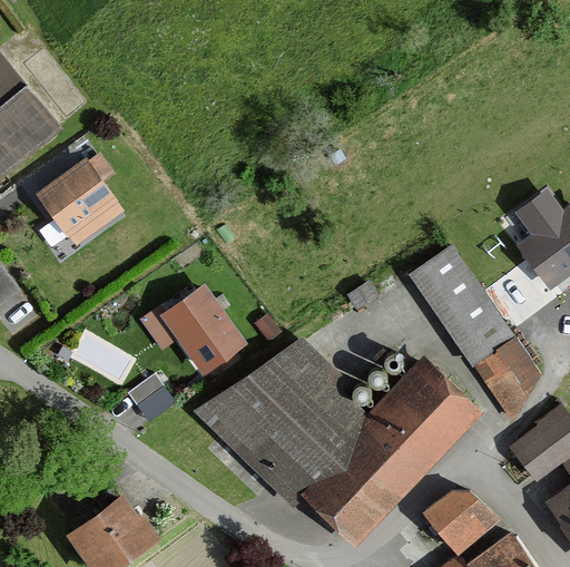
[(0,56),(0,173),(57,130),(0,56)]
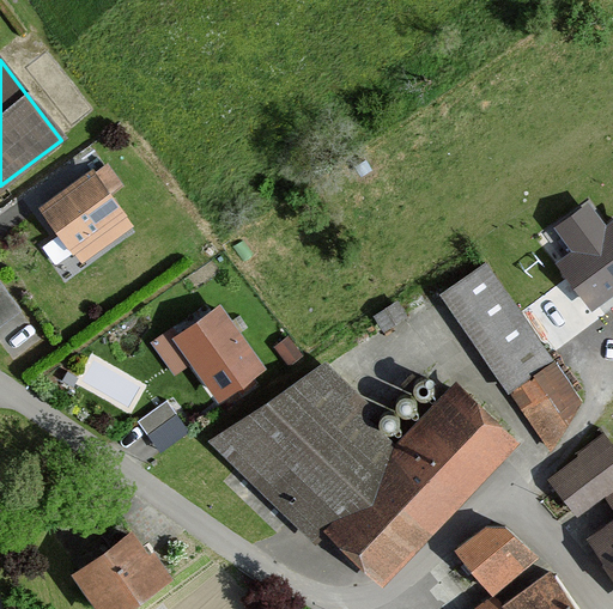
[(92,170),(38,208),(84,272),(116,249),(113,244),(135,229),(113,195),(125,187),(108,164),(95,174),(92,170)]
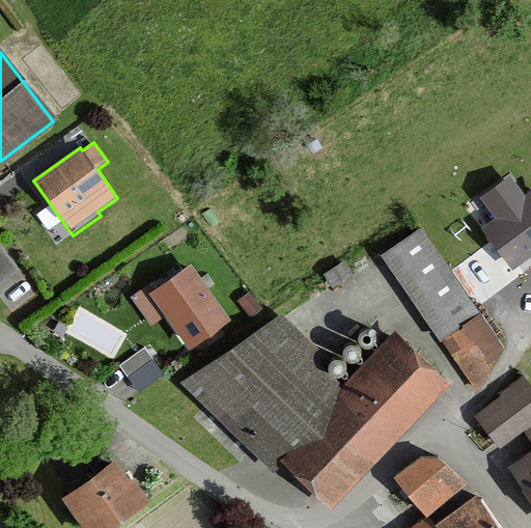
[(509,177),(484,195),(499,216),(486,225),(513,262),(530,250),(530,192),(525,198),(509,177)]
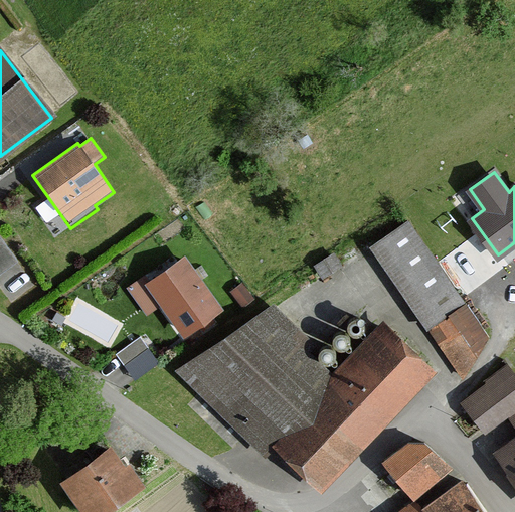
[(435,328),(464,307),(407,224),(377,245),(435,328)]
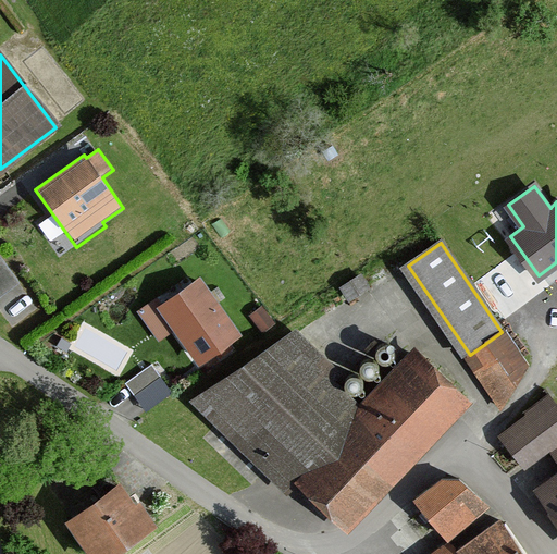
[(0,297),(19,284),(0,259),(0,297)]
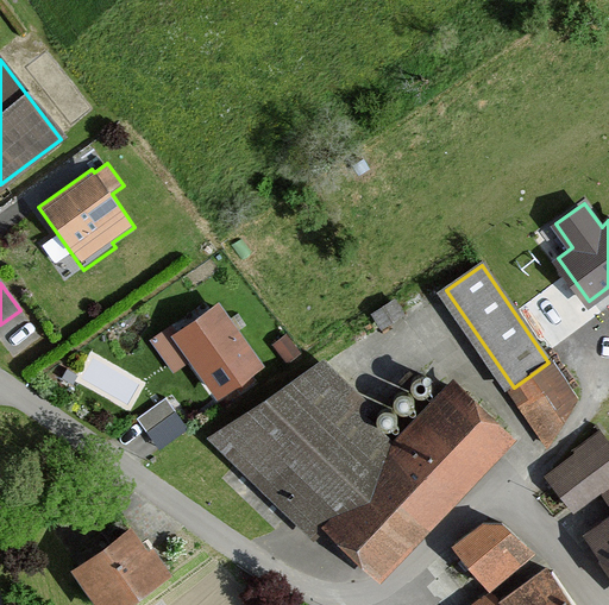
[(214,302),(169,334),(215,397),(261,365),(214,302)]
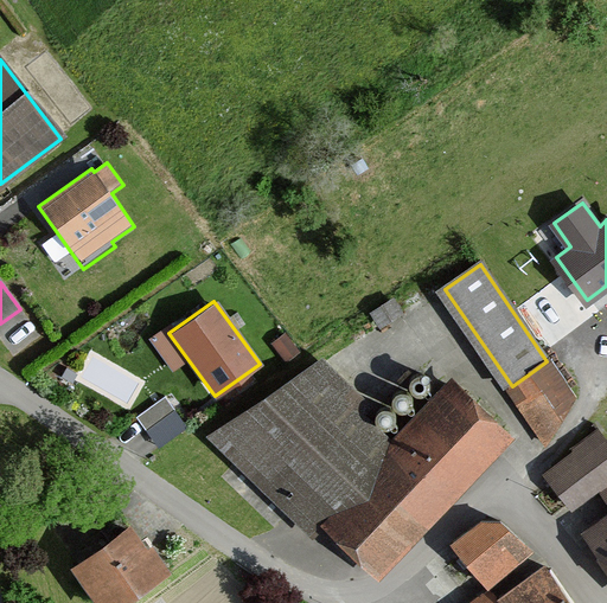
[(289,351),(304,340),(289,322),(275,333),(289,351)]
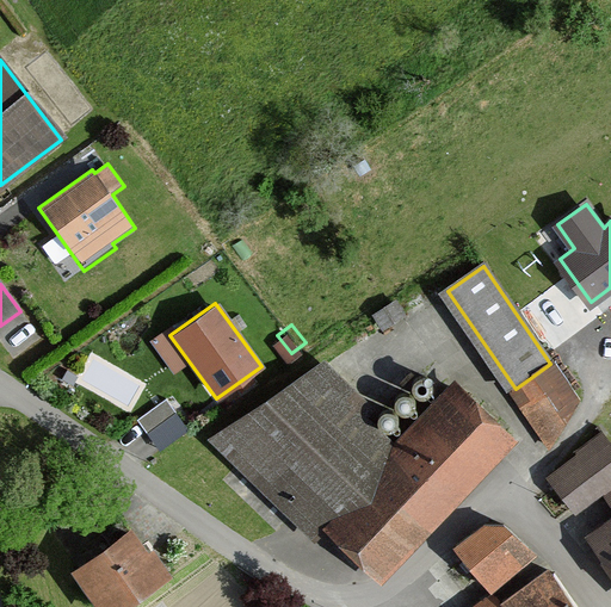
[(318,361),(207,441),(313,543),(326,530),(318,522),(394,441),(362,417),(365,401),(318,361)]
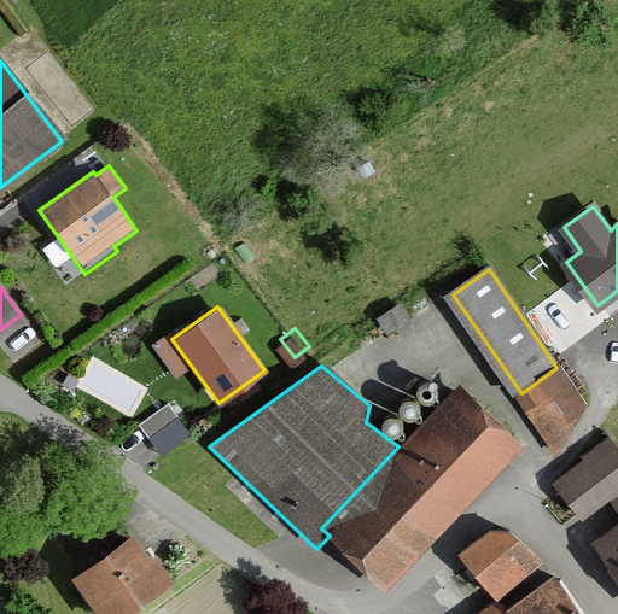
[(582,404),(557,368),(522,393),(555,442),(582,404)]
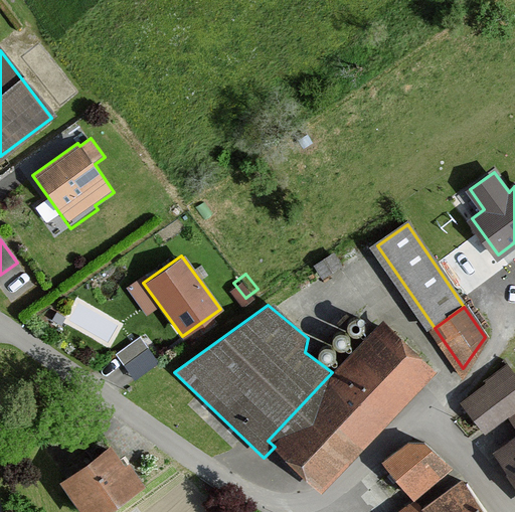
[(323,493),(436,373),(380,321),(332,372),(268,441),(275,447),(323,493)]
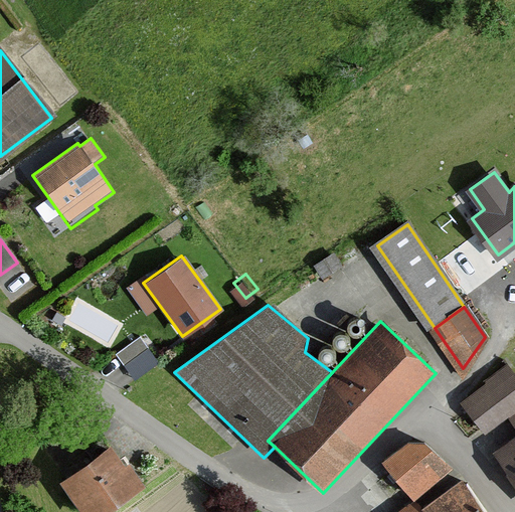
[(150,352),(139,336),(112,355),(123,371),(150,352)]
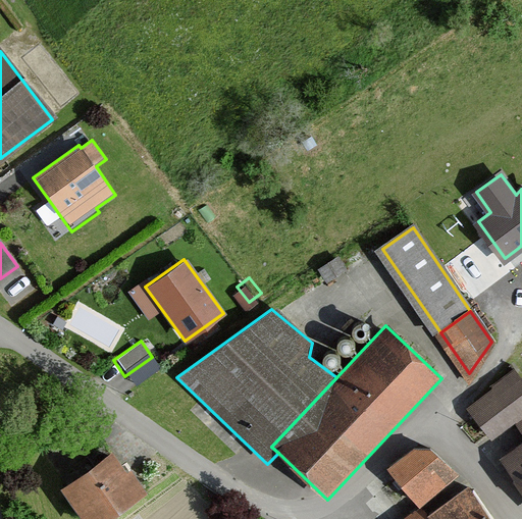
[(460,400),(489,442),(512,425),(521,418),(521,381),(509,364),(460,400)]
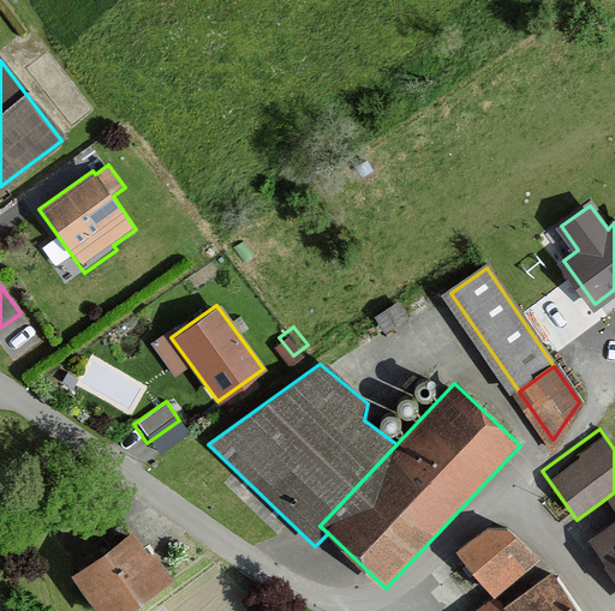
[(614,492),(603,501),(614,516),(614,522),(589,543),(614,576),(614,492)]
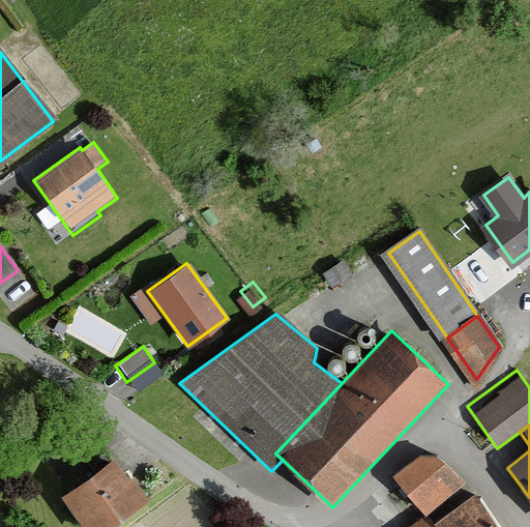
[(425,518),(465,486),(442,458),(419,456),(392,476),(425,518)]
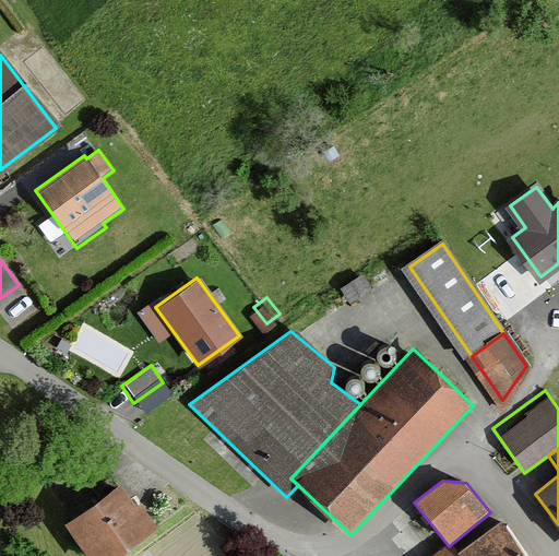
[(120,486),(68,524),(91,555),(121,555),(159,529),(142,505),(137,509),(120,486)]
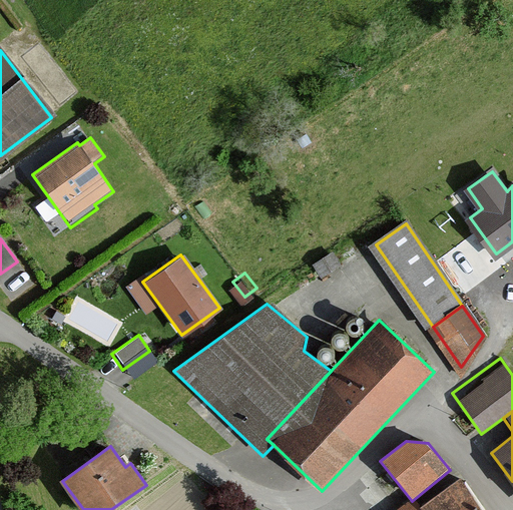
[(418,509),(482,509),(461,480),(418,509)]
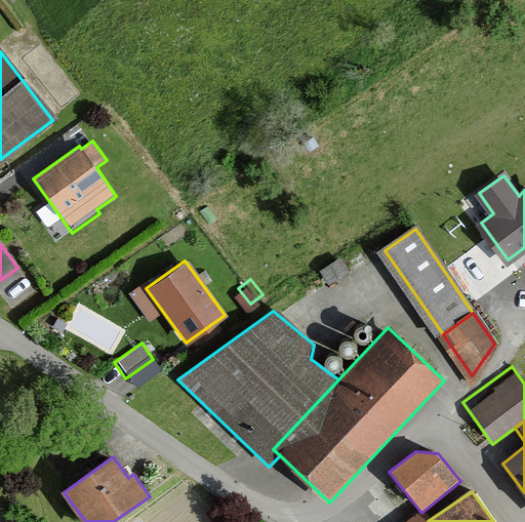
[(428,521),(418,513),(406,521),(428,521)]
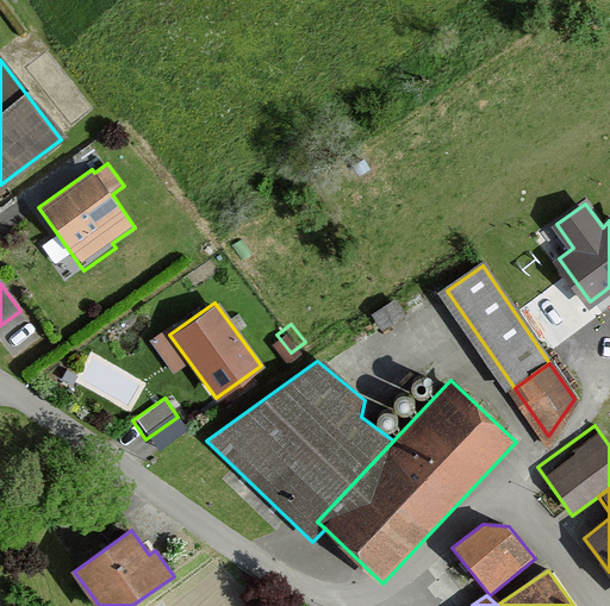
All buildings are outlined.
